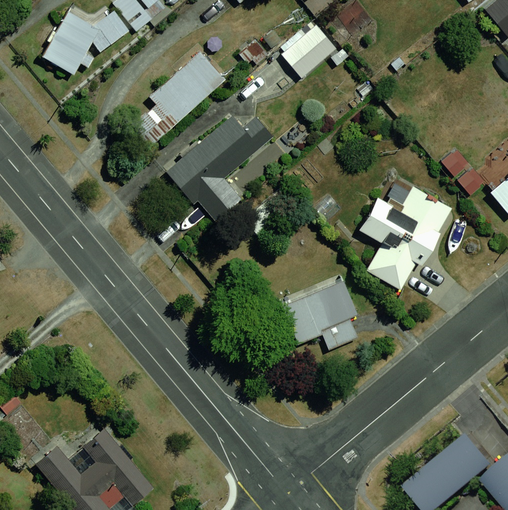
[(68,10),(42,57),(78,76),(94,55),(133,33),(118,6),(92,25),(68,10)]
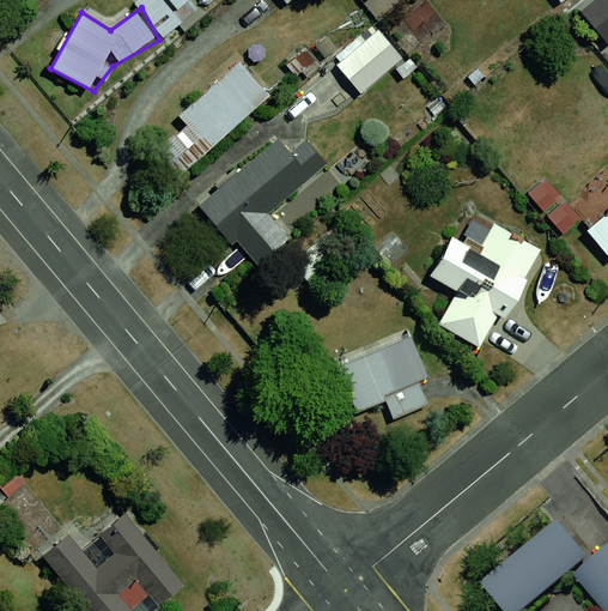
[(375,25),(332,60),(358,94),(402,60),(375,25)]
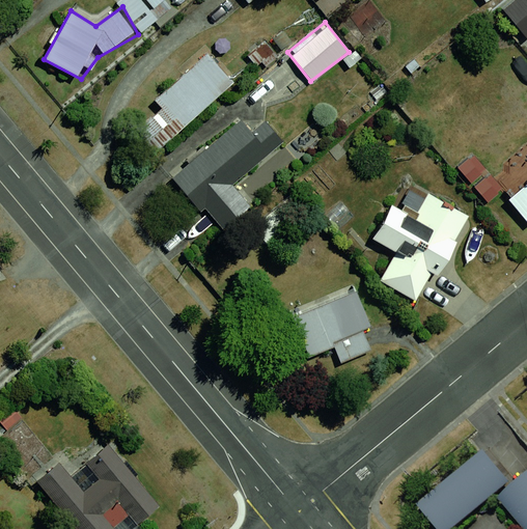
[(135,128),(155,151),(240,80),(211,46),(151,95),(161,106),(135,128)]
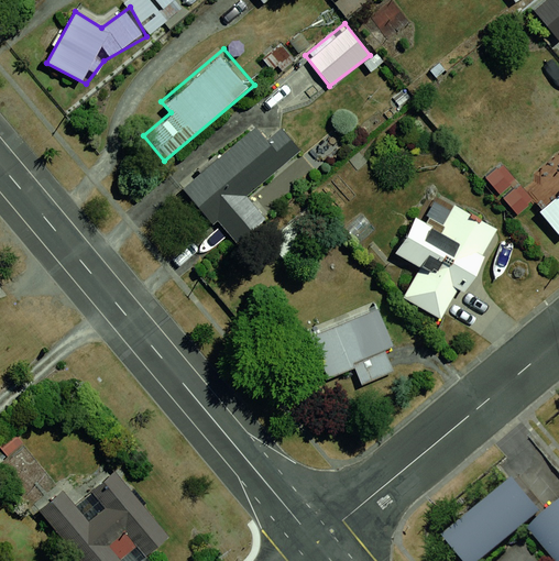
[(258,125),(186,187),(239,249),(275,217),(254,193),(302,152),(281,128),(269,139),(258,125)]
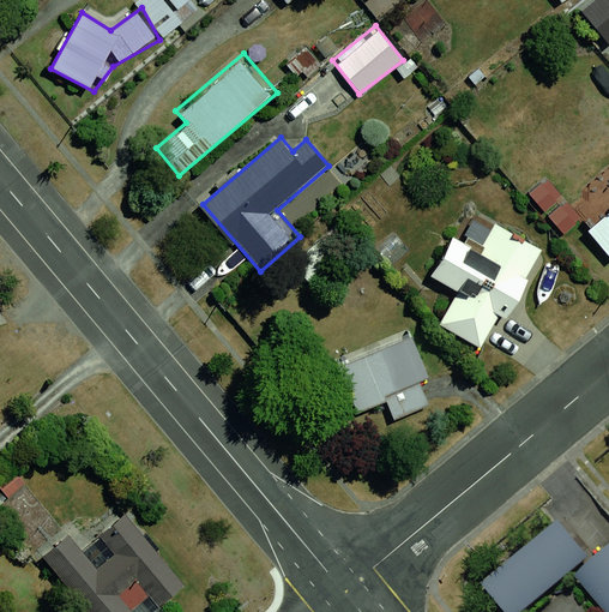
[(608,217),(592,231),(608,251),(608,217)]
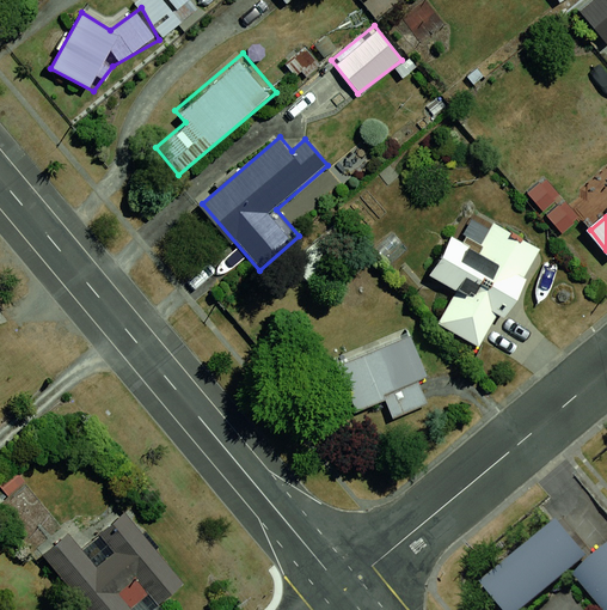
[(313,285),(360,244),(339,220),(293,262),(313,285)]
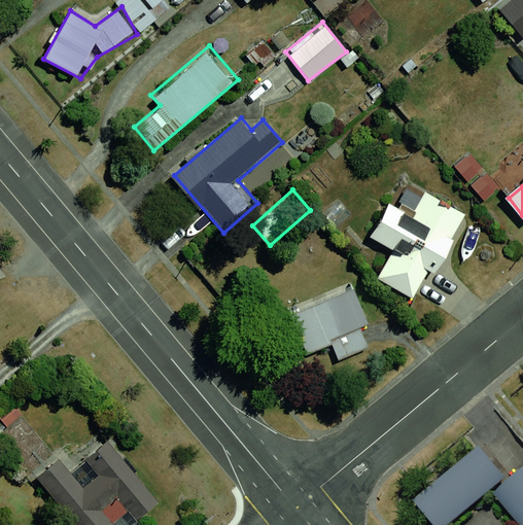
[(393,250),(378,279),(415,300),(463,210),(425,190),(413,213),(389,201),(370,237),(393,250)]
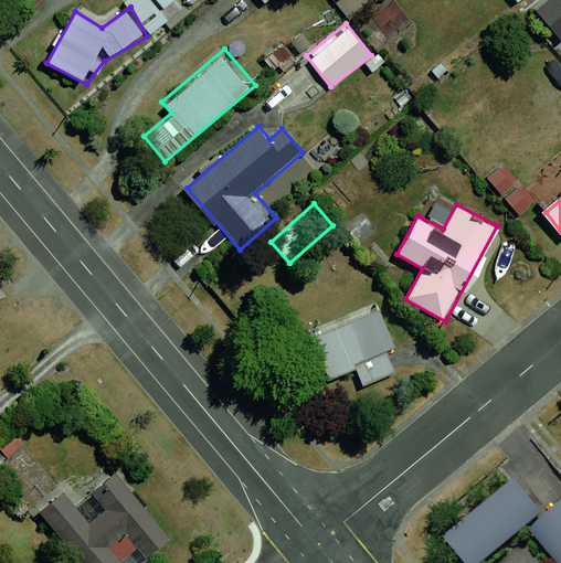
[(378,309),(306,336),(324,384),(353,373),(359,390),(402,374),(378,309)]
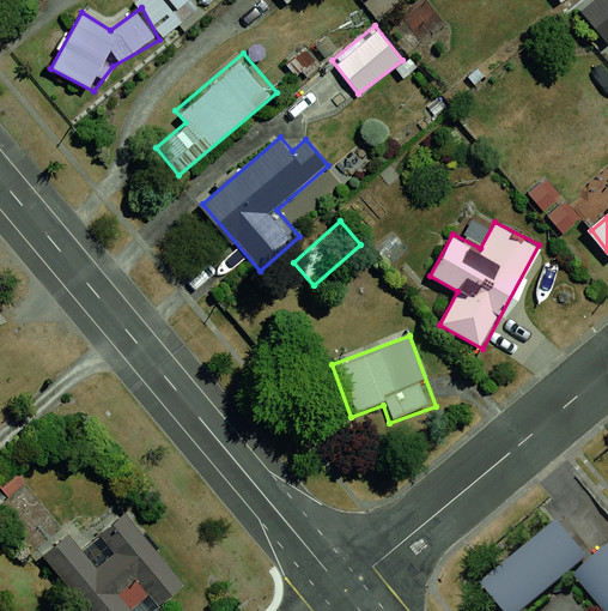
[(0,494),(10,503),(31,482),(16,467),(0,483),(0,494)]
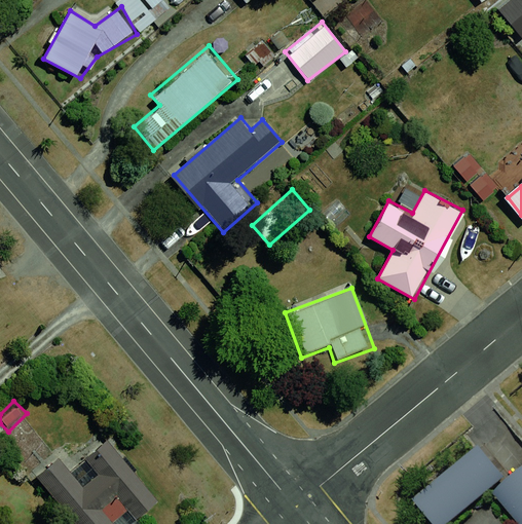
[(60,458),(33,480),(68,523),(117,523),(106,509),(119,497),(140,523),(144,523),(164,507),(110,439),(84,459),(99,477),(84,488),(60,458)]
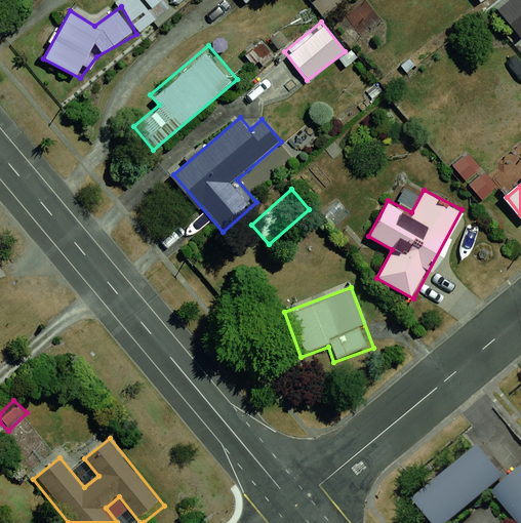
[(479,448),(463,461),(489,493),(506,480),(479,448)]
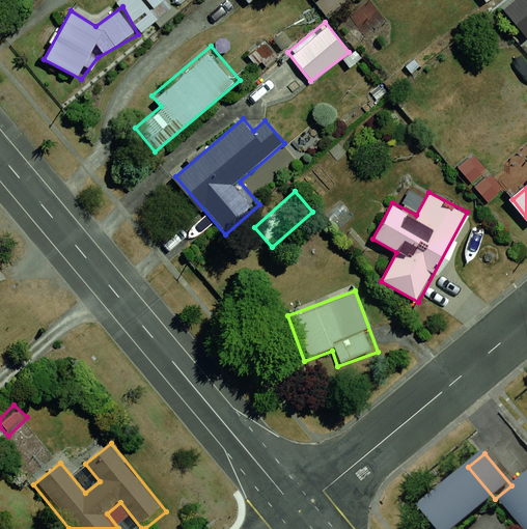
[(468,467),(451,480),(478,512),(495,499),(468,467)]
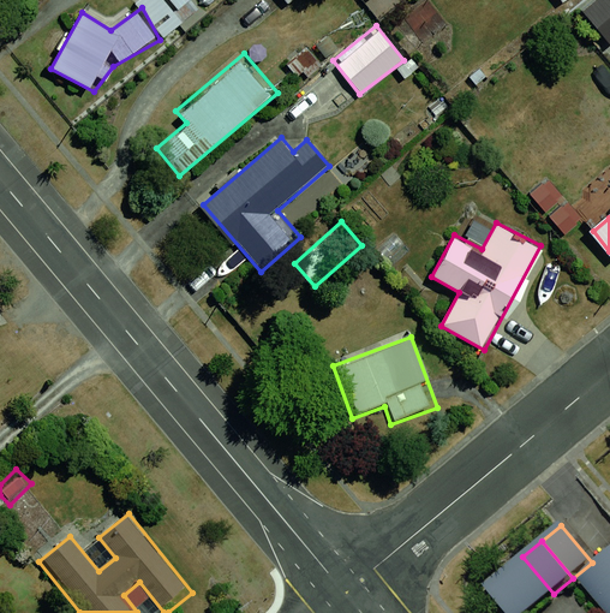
[(609,552),(579,578),(592,594),(609,578),(609,552)]
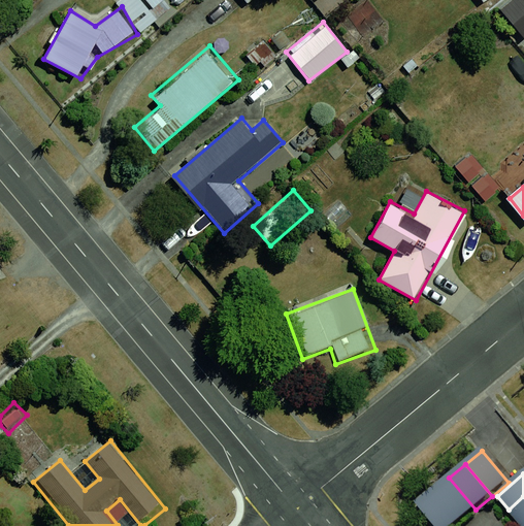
[(449,478),(432,491),(458,523),(476,510),(449,478)]
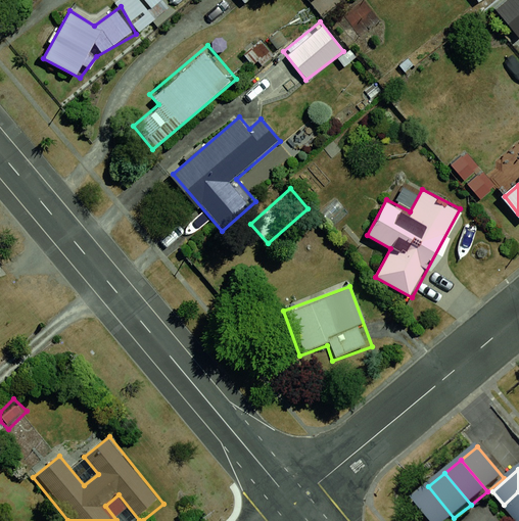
[(428,486),(412,500),(428,520),(451,520),(454,518),(428,486)]
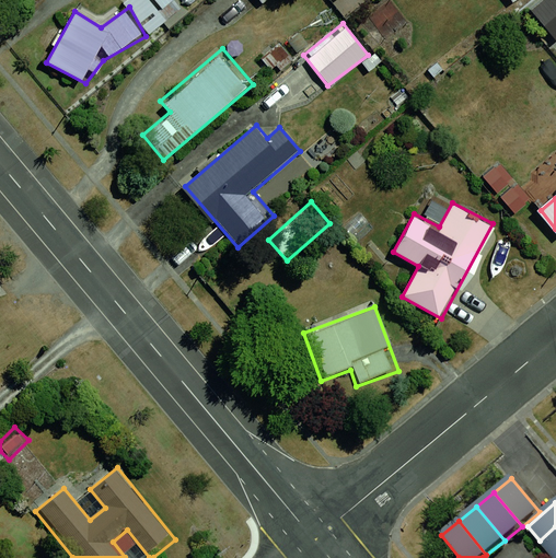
[(555,526),(540,541),(552,555),(555,551),(555,526)]
